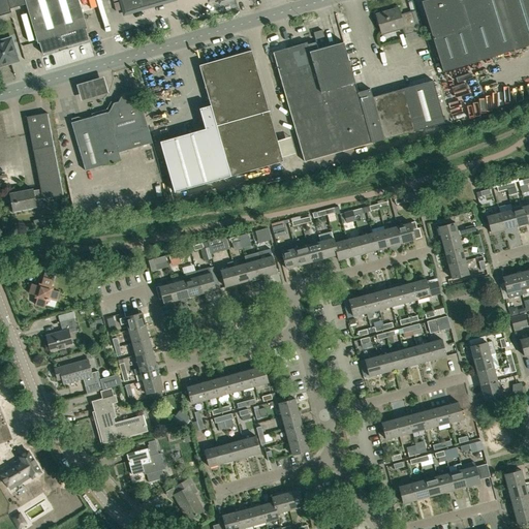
[(0,0),(0,16),(10,12),(9,9),(26,4),(38,43),(39,43),(42,54),(89,40),(86,29),(87,29),(78,0),(121,0),(125,12),(167,0),(220,0),(220,1),(225,0),(0,0)]
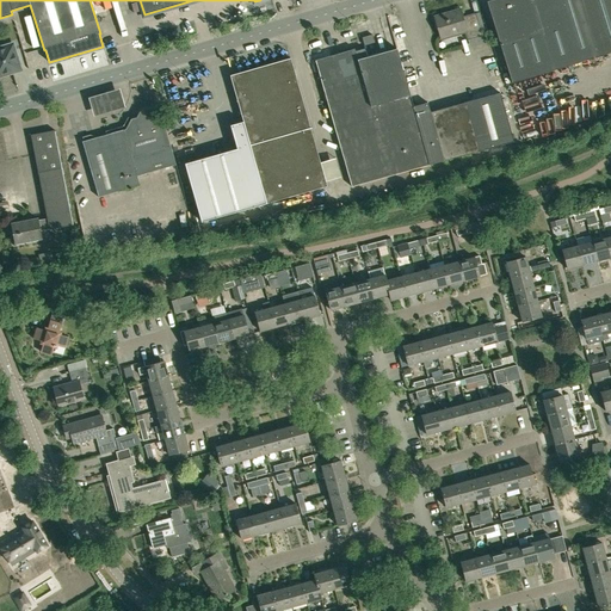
[(610,0),(492,0),(487,1),(512,84),(610,51),(610,0)]
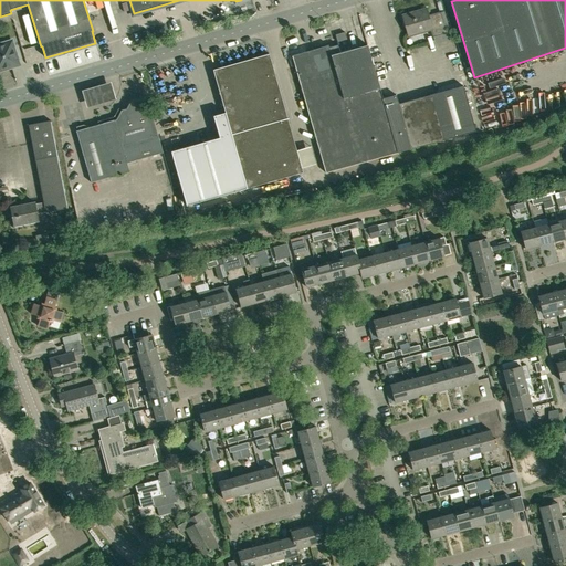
[(428,17),(426,9),(402,16),(408,37),(431,30),(433,38),(447,33),(441,13),(428,17)]
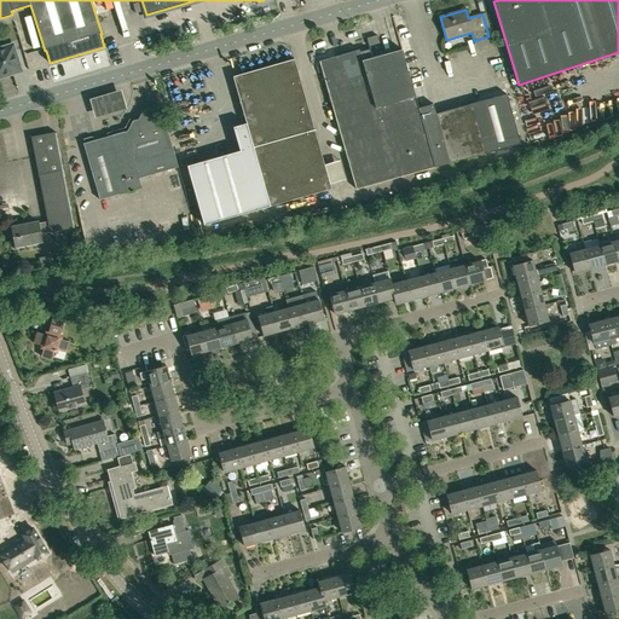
[(380,44),(377,35),(366,39),(369,46),(380,44)]
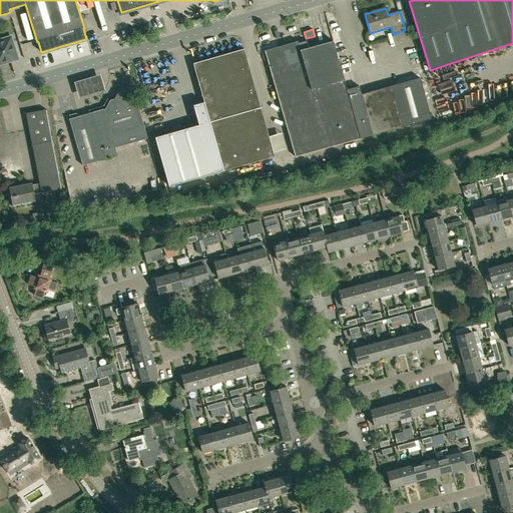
[(0,63),(13,60),(13,58),(15,55),(16,54),(11,36),(0,39),(0,63)]
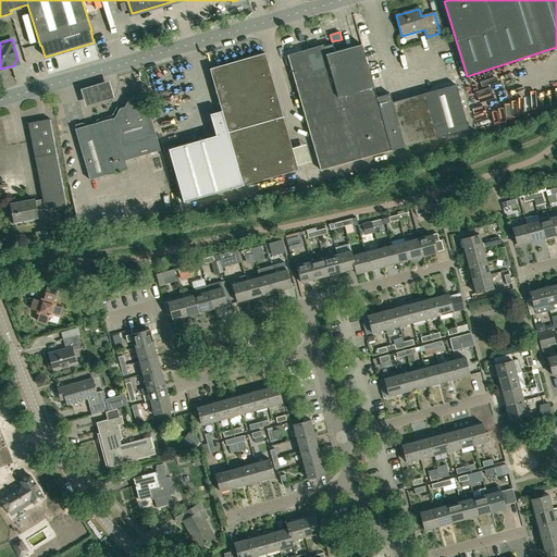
[(422,52),(450,47),(449,41),(421,47),(422,52)]
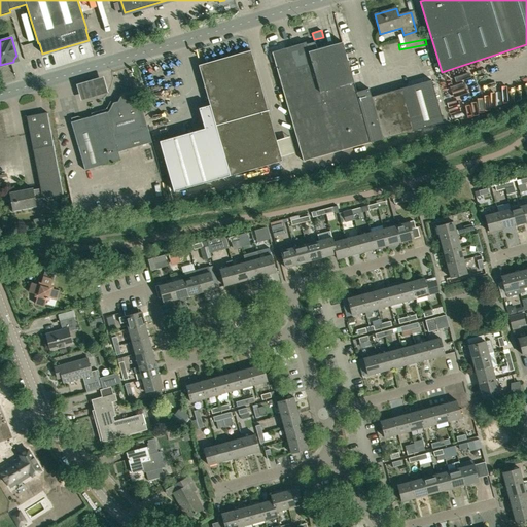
[(306,42),(272,53),(303,162),(371,142),(383,139),(413,131),(444,121),(431,80),(401,89),(371,97),(369,89),(356,93),(342,42),(316,49),(314,42),(306,45),(306,42)]
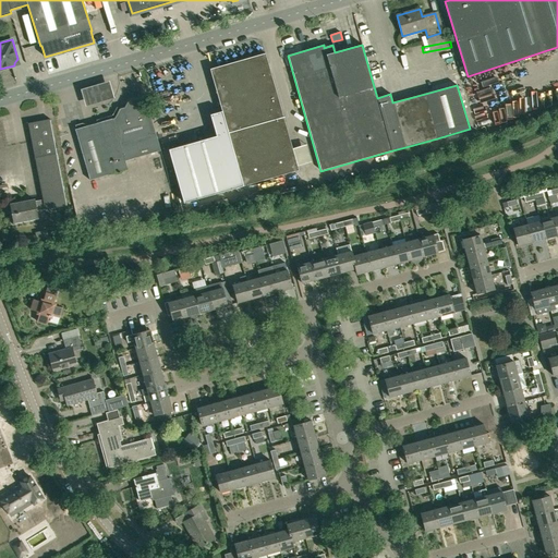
[(184,203),(299,170),(265,53),(210,69),(222,111),(210,114),(217,136),(169,149),(184,203)]
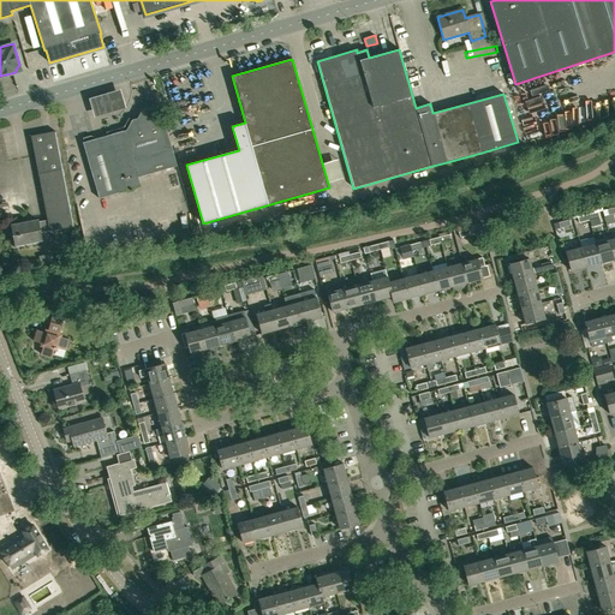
[(208,87),(173,96),(180,125),(203,119),(201,111),(214,107),(208,87)]
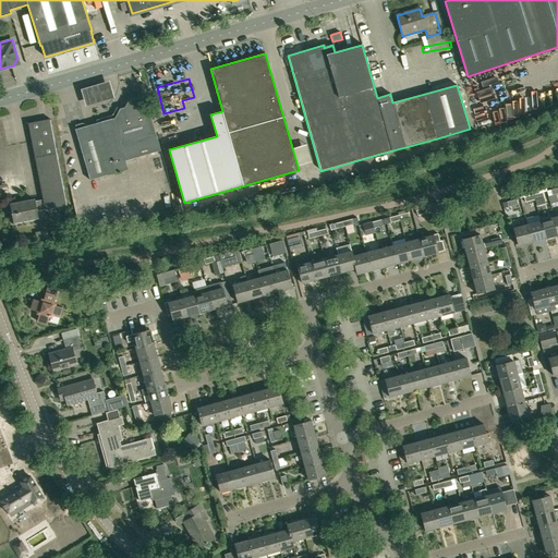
[(109,80),(82,87),(84,95),(86,104),(113,96),(111,87),(109,80)]
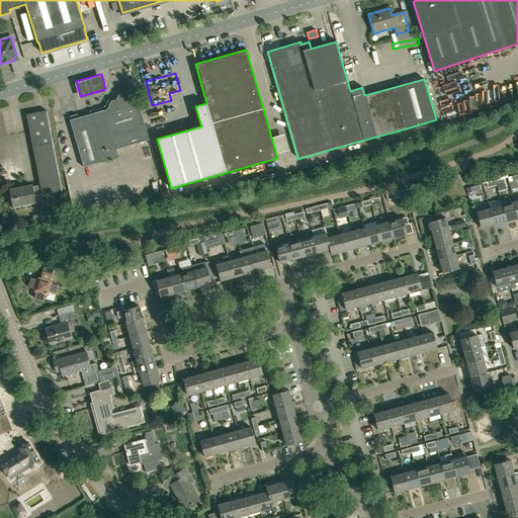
[(70,120),(83,167),(118,157),(116,150),(149,140),(136,93),(131,90),(118,94),(115,99),(111,100),(106,109),(70,120)]
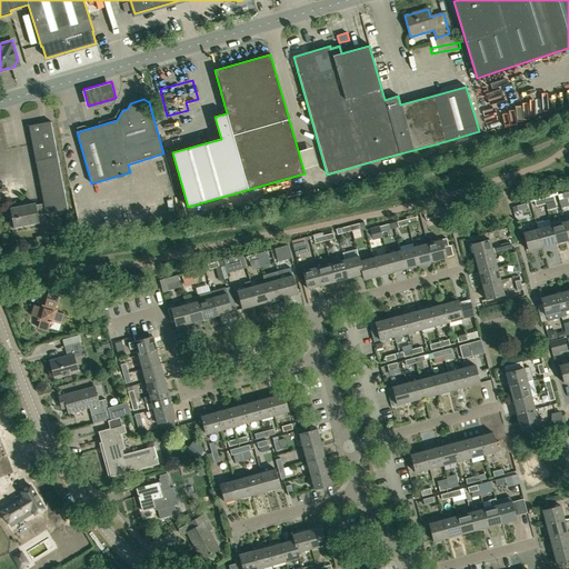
[(13,227),(39,222),(37,213),(46,212),(46,213),(68,210),(51,121),(29,126),(43,203),(35,206),(35,205),(10,209),(13,227)]
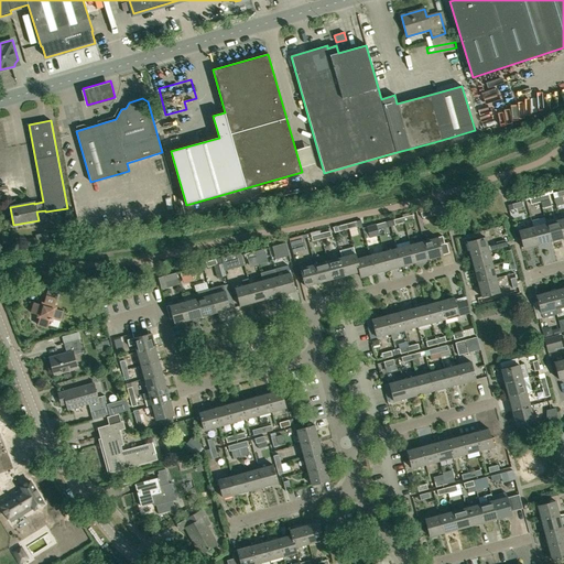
[(296,147),(302,164),(315,161),(311,143),(296,147)]
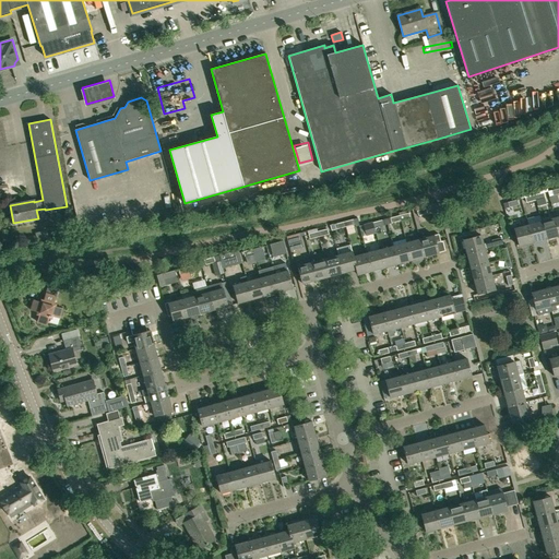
[(558,236),(558,234),(555,217),(542,222),(546,239),(558,236)]
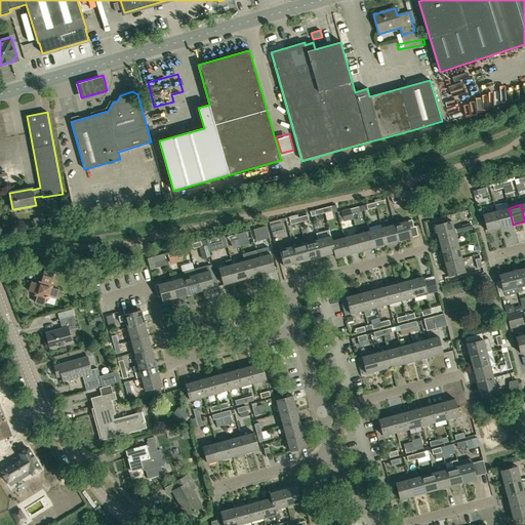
[(513,225),(509,208),(496,211),(500,228),(513,225)]
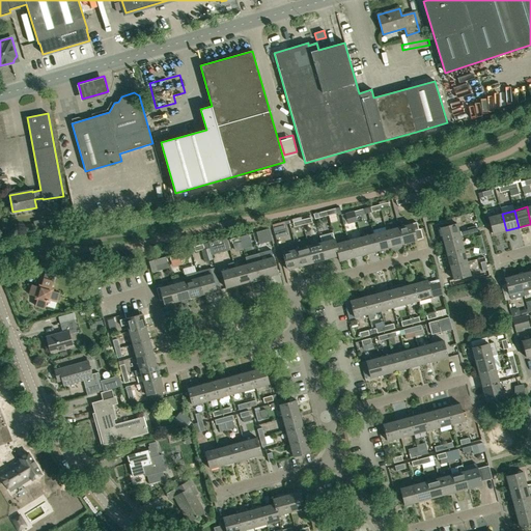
[(506,230),(502,214),(488,217),(493,234),(506,230)]
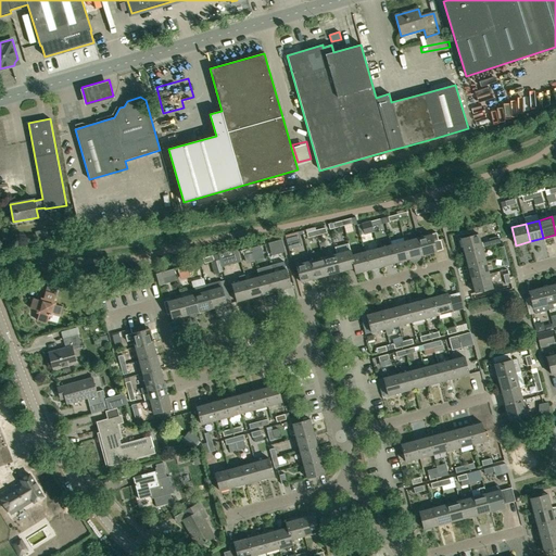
[(431,235),(417,238),(422,255),(436,252),(433,242),(438,240),(437,232),(431,235)]
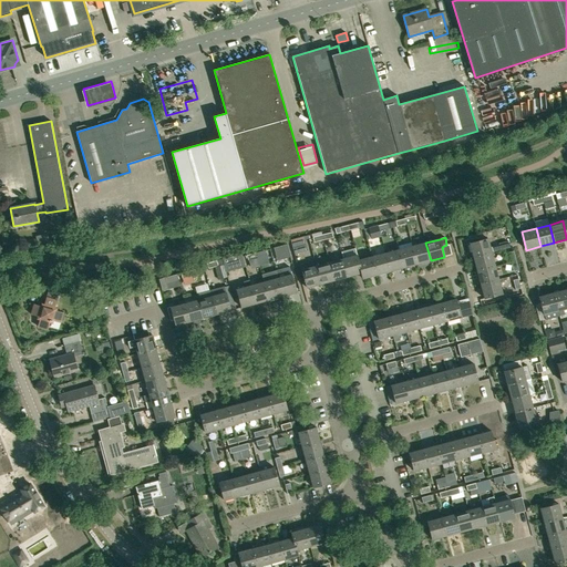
[(299,247),(306,245),(305,239),(291,244),(294,255),(301,253),(299,247)]
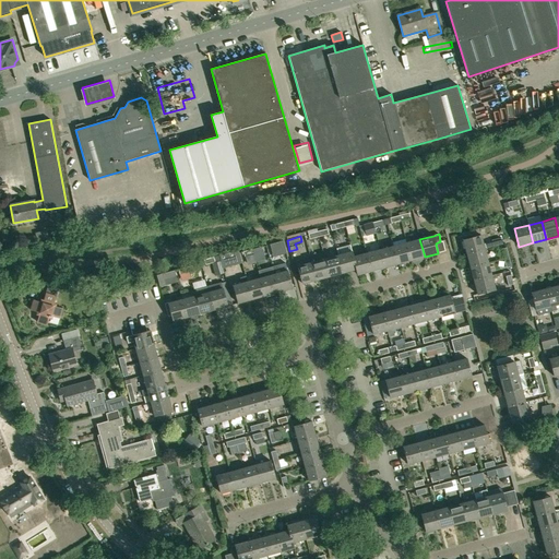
[(463,240),(466,253),(485,249),(494,247),(492,241),(484,244),(482,236),(463,240)]
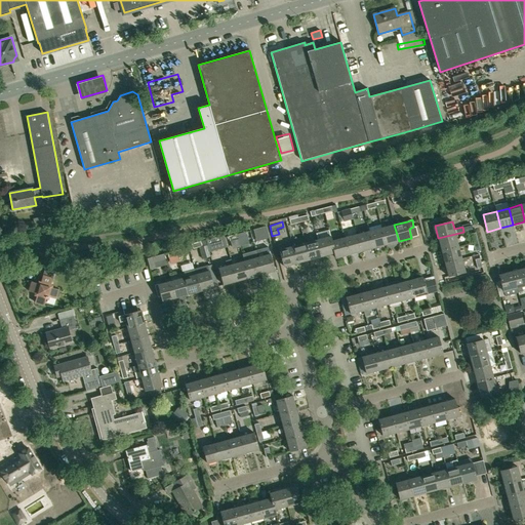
[(369,231),(373,248),(387,245),(381,228),(380,225),(368,228),(369,231)]
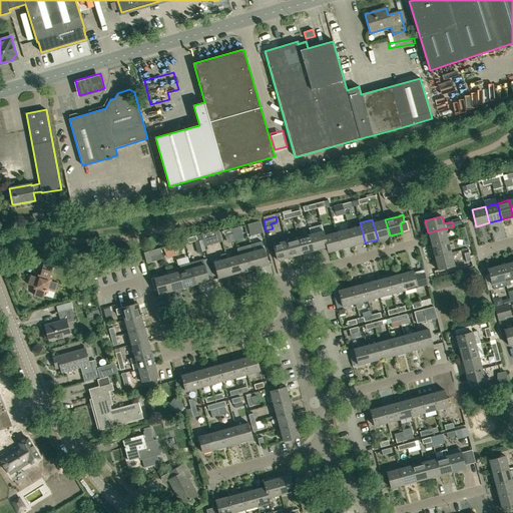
[(378,239),(390,235),(385,219),(373,222),(378,239)]
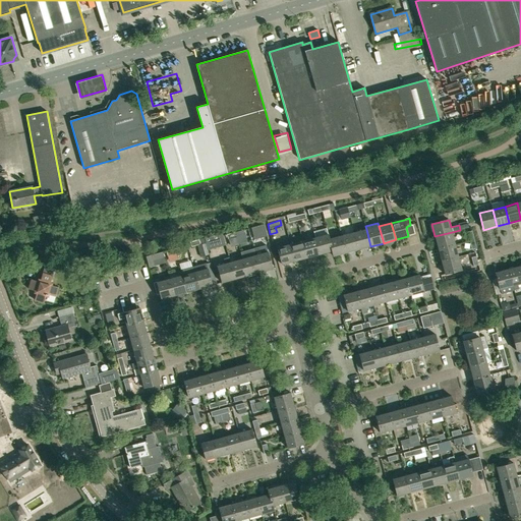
[(315,238),(320,254),(331,251),(332,251),(329,239),(330,239),(329,234),(328,235),(326,228),(313,232),(315,238)]
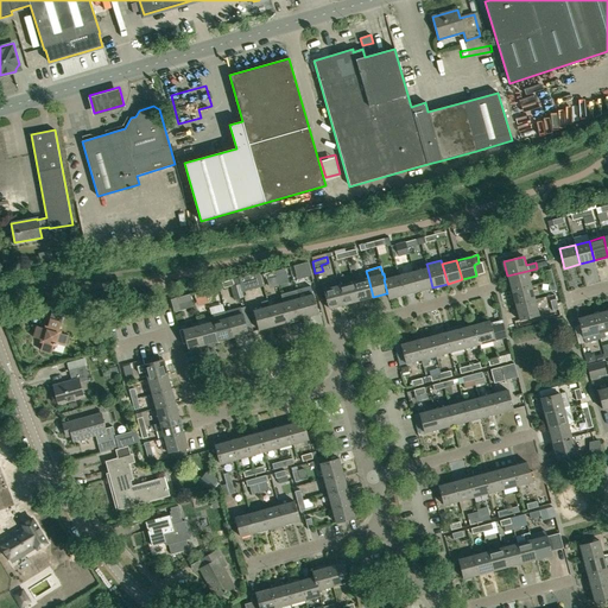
[(428,267),(413,272),(418,291),(432,287),(428,267)]
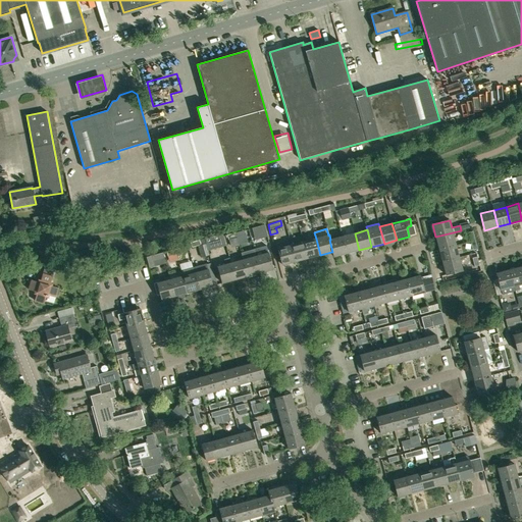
[(456,245),(453,232),(435,237),(439,250),(456,245)]
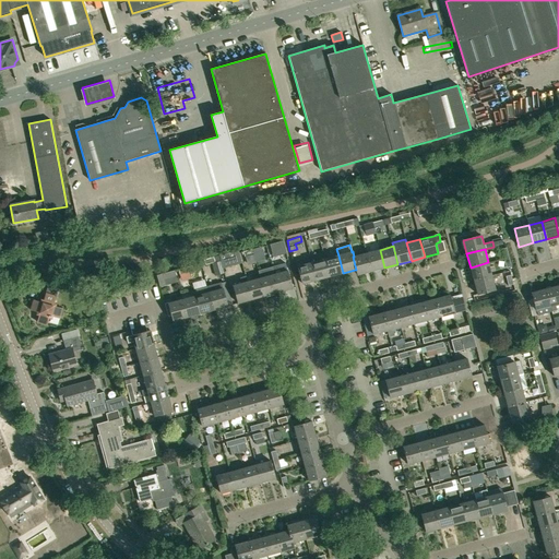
[(371,271),(384,268),(380,250),(367,253),(371,271)]
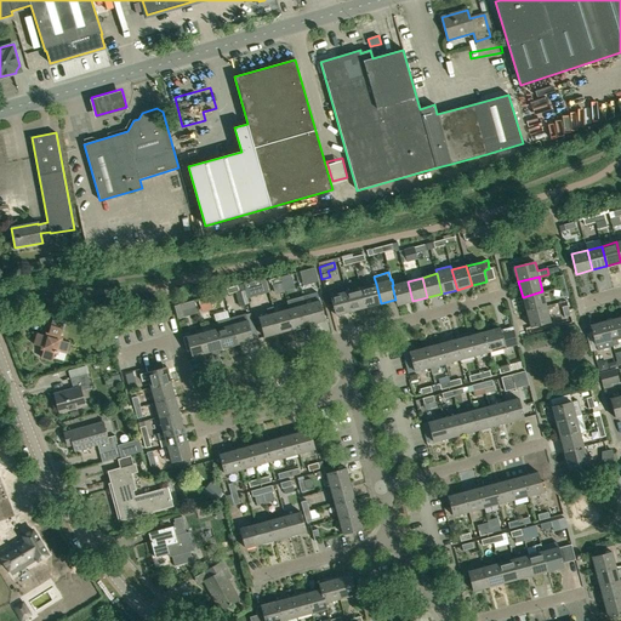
[(576,278),(567,279),(569,297),(579,296),(576,278)]
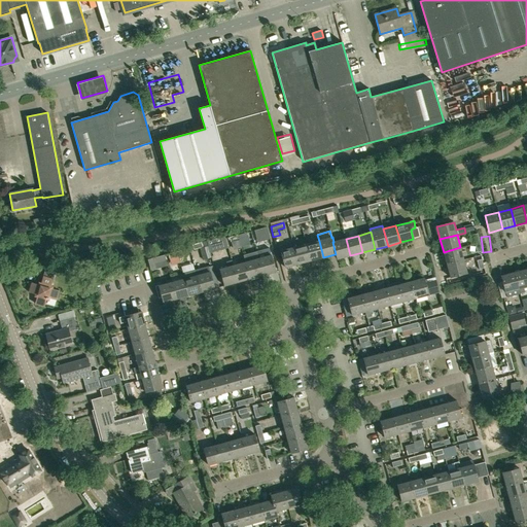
[(346,239),(334,242),(332,242),(336,254),(335,254),(337,259),(350,255),(346,239)]
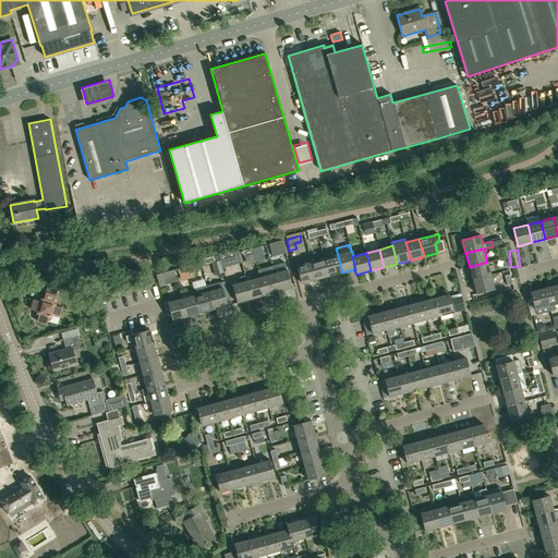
[(338,255),(325,258),(329,276),(342,273),(338,255)]
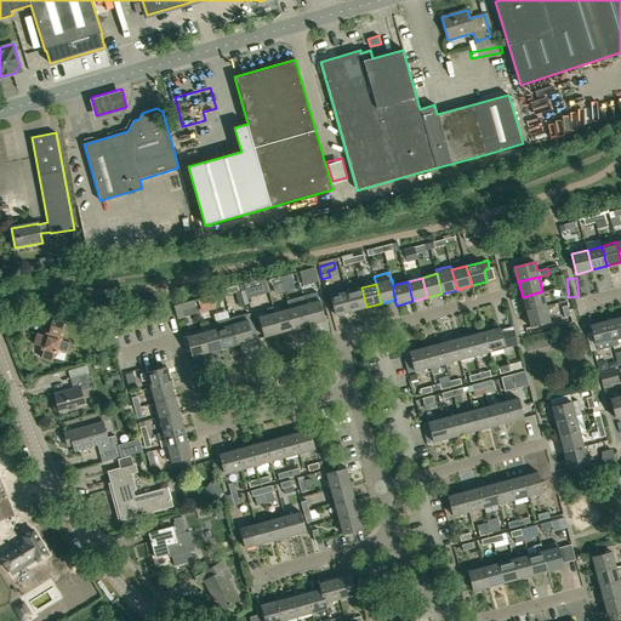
[(352,311),(366,307),(362,288),(346,291),(352,311)]
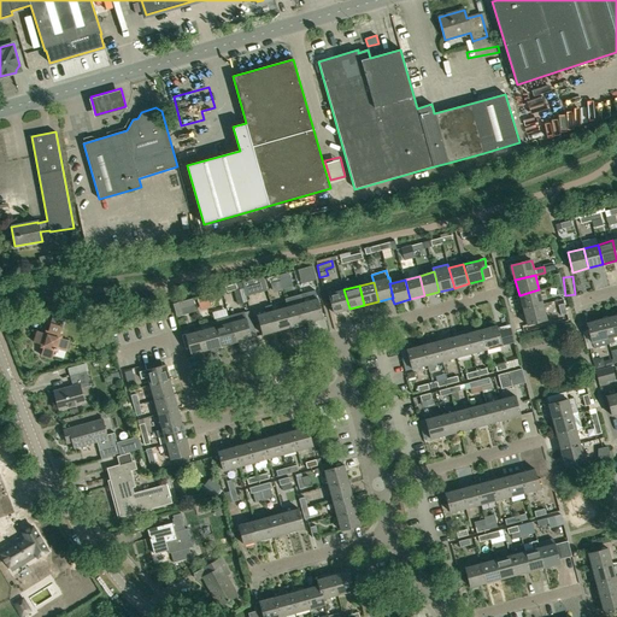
[(519,295),(523,310),(542,304),(550,303),(546,288),(539,289),(519,295)]
